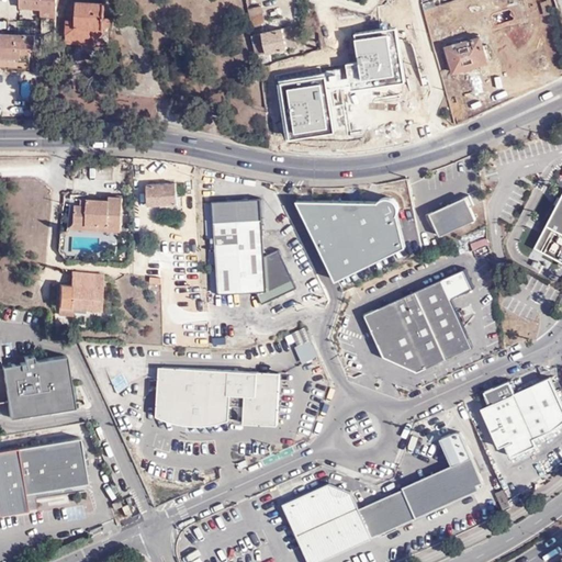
[(103,14),(103,1),(79,0),(75,0),(76,7),(70,6),(70,19),(66,19),(65,41),(94,43),(94,36),(97,35),(98,34),(100,33),(101,32),(102,31),(102,29),(103,26),(103,25),(110,25),(112,25),(112,15),(111,14),(103,14)]
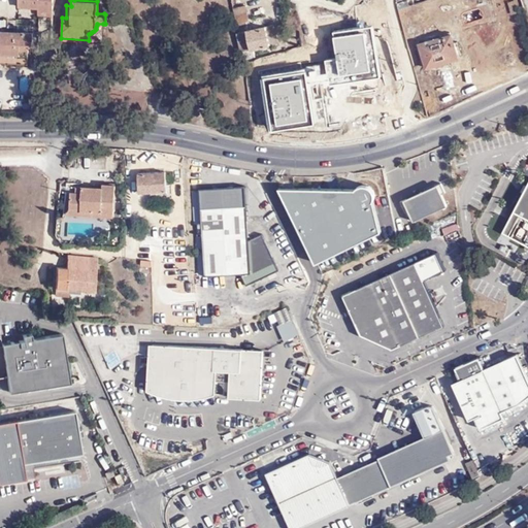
[(252,18),(238,21),(240,31),(248,30),(254,29),(252,18)]
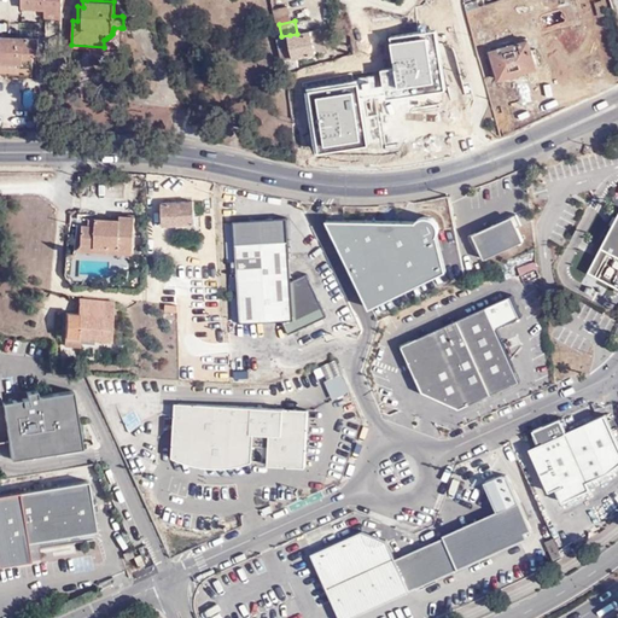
[(327,51),(325,39),(322,29),(313,31),(318,52),(327,51)]
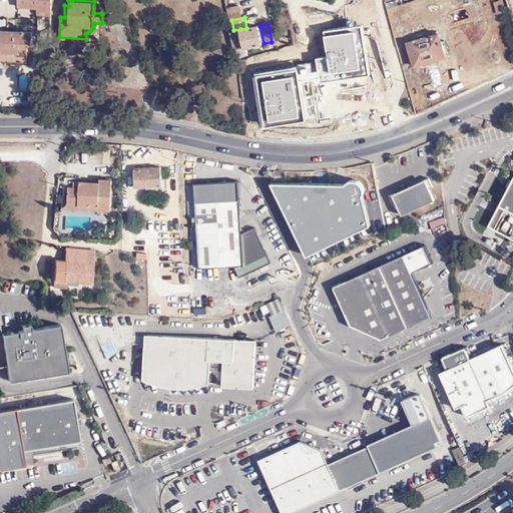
[(264,43),(260,26),(246,28),(240,29),(243,47),(264,43)]
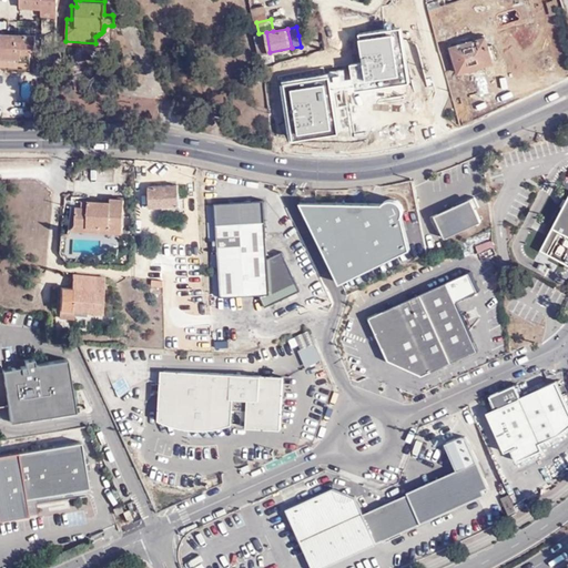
[(361,64),(277,75),(287,146),(341,139),(334,93),(409,82),(402,29),(356,36),(361,64)]
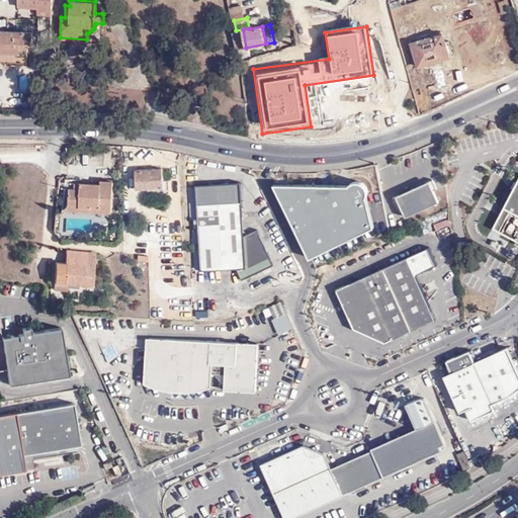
[(31,44),(31,32),(0,29),(0,61),(27,63),(27,44),(31,44)]
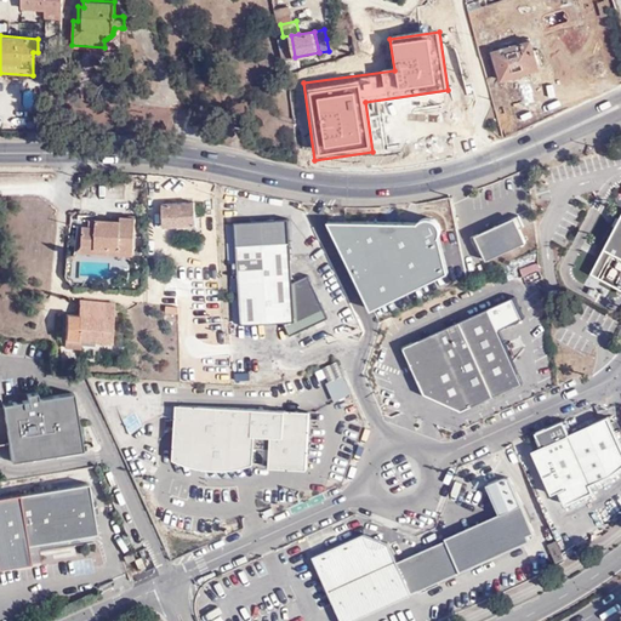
[(291,35),(283,36),(286,58),(295,57),(291,35)]
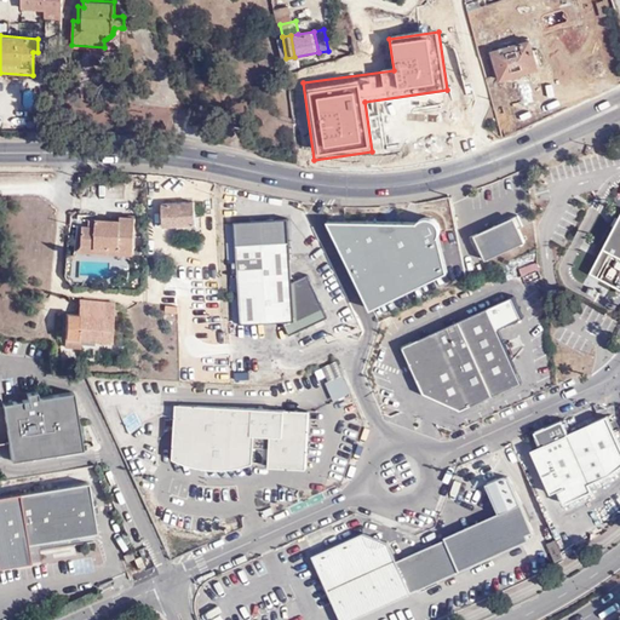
[(530,38),(489,51),(500,82),(541,69),(530,38)]
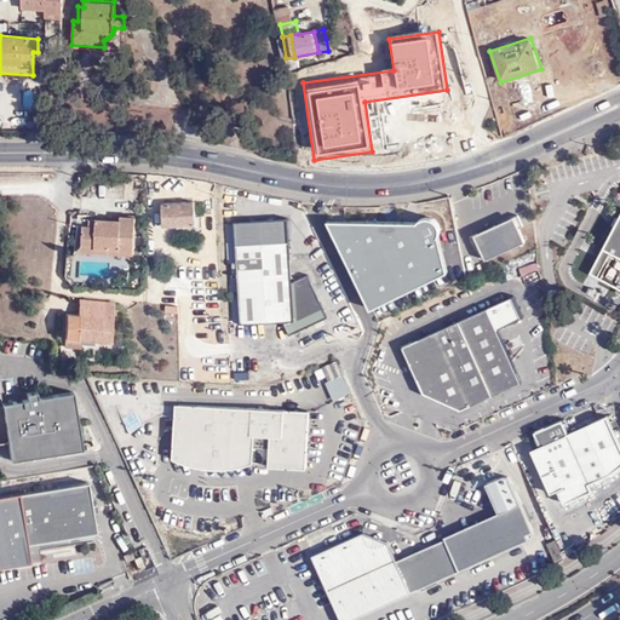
[(24,104),(38,105),(38,90),(26,90),(24,104)]
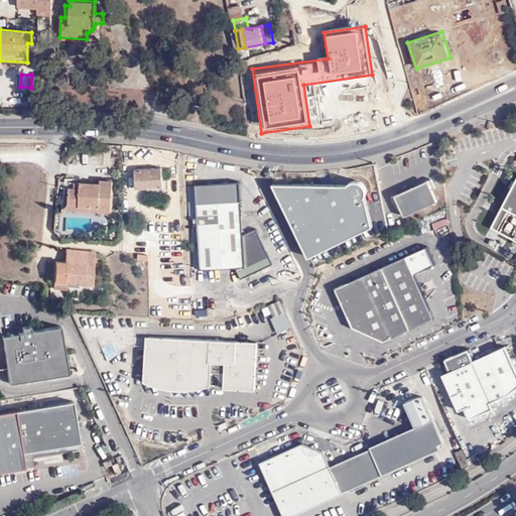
[(161,167),(136,168),(137,187),(163,186),(161,167)]
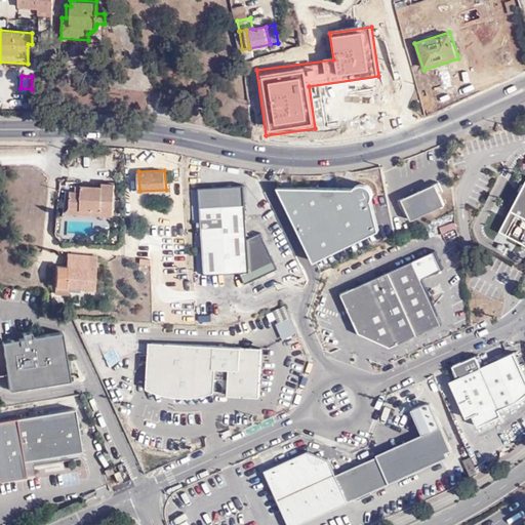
[(97,209),(110,210),(113,185),(101,183),(101,188),(65,182),(62,202),(97,208),(97,209)]
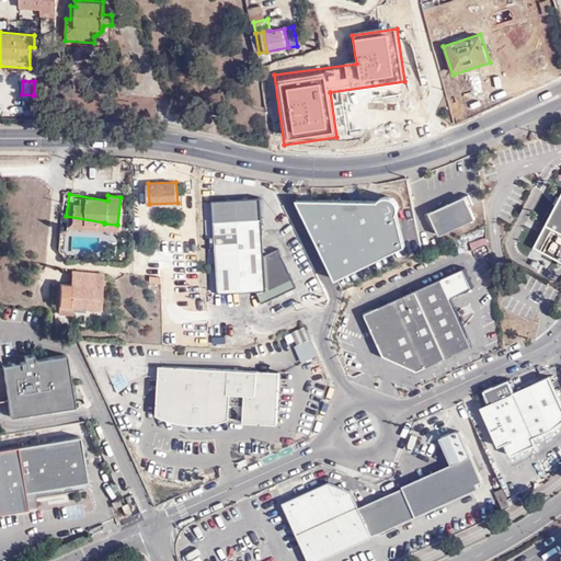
[(560,195),(534,248),(560,261),(560,195)]
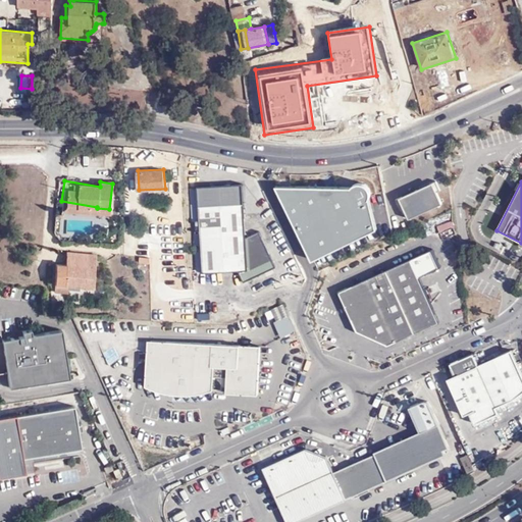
[(277,186),(314,260),(379,227),(371,198),(372,193),(372,190),(370,186),(367,184),(364,183),(362,183),(359,183),(356,184),(354,187),(277,186)]
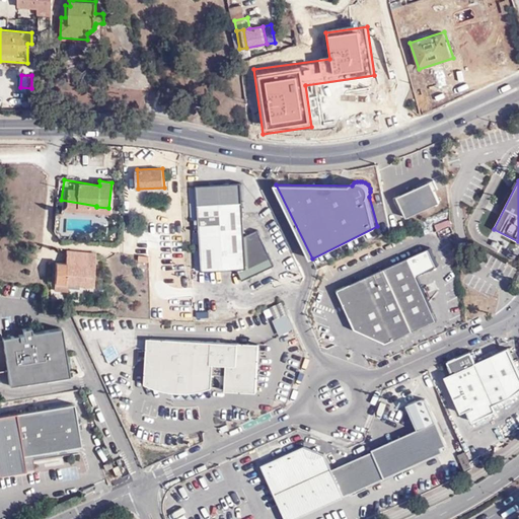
[(431,184),(396,200),(406,222),(440,207),(431,184)]
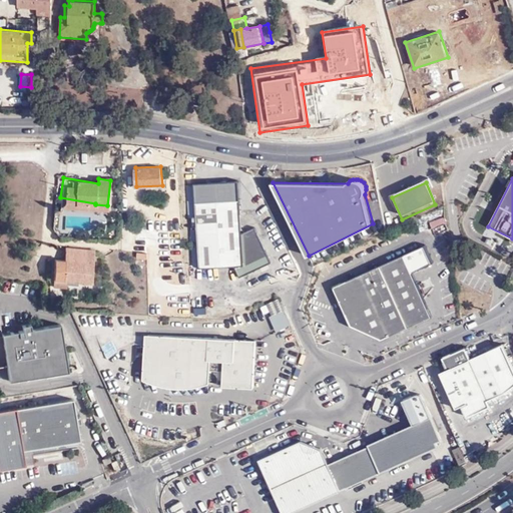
[(106,210),(107,205),(95,204),(95,203),(60,197),(59,203),(106,210)]
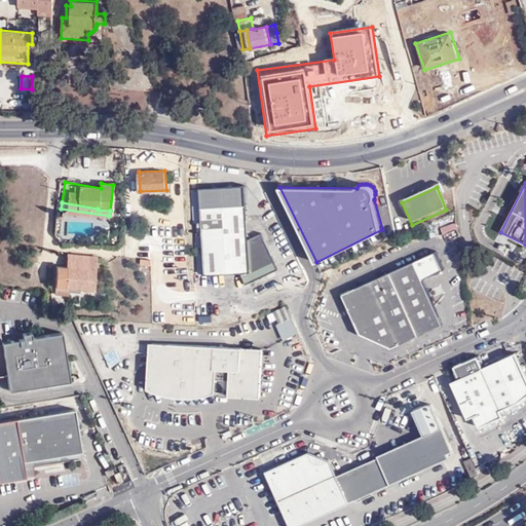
[(246,203),(200,205),(201,224),(198,224),(198,229),(201,229),(204,274),(240,272),(246,285),(279,269),(263,233),(248,239),(246,203)]
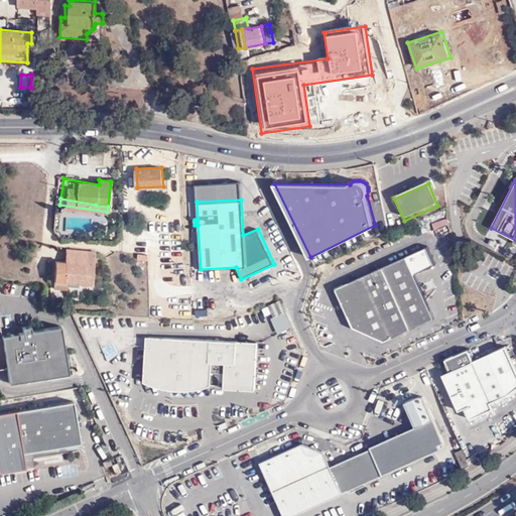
[(436,318),(415,273),(437,263),(429,245),(337,288),(350,316),(355,330),(384,343),(393,339),(436,318)]
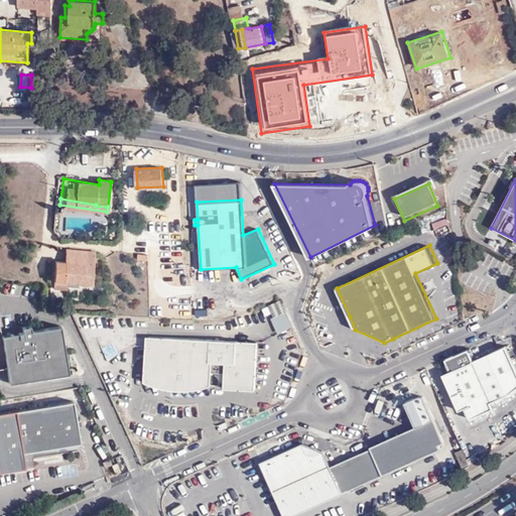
[(63,280),(67,280),(93,282),(94,260),(95,251),(65,248),(63,260),(63,280)]
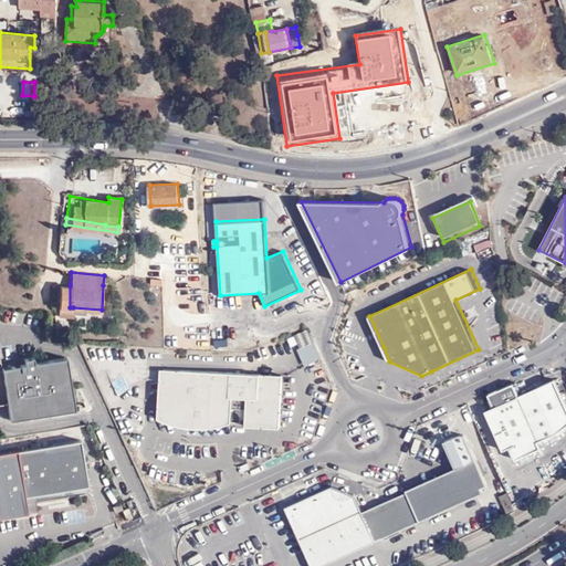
[(70,307),(70,285),(61,284),(59,306),(70,307)]
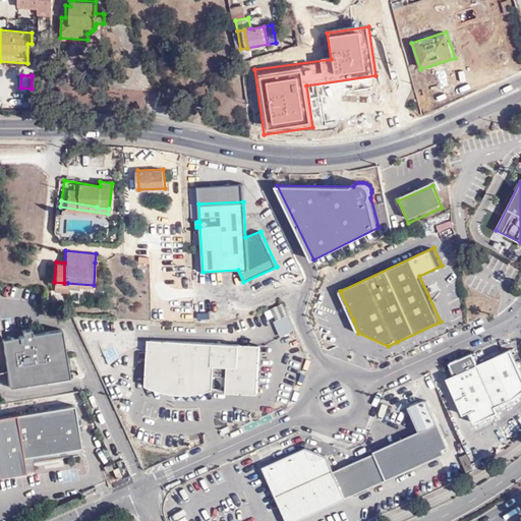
[(281,336),(296,330),(288,313),(274,321),(281,336)]
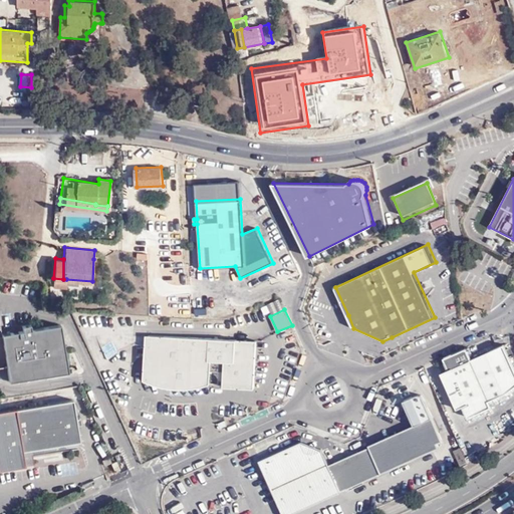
[(8,387),(67,377),(59,326),(1,334),(0,331),(0,370),(6,370),(8,387)]
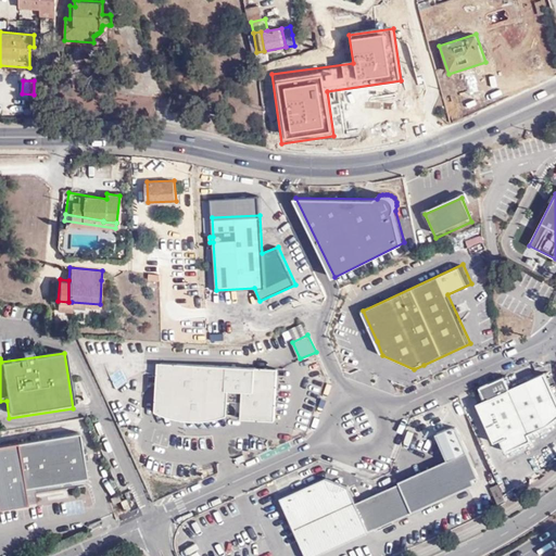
[(278,371),(161,366),(158,413),(163,415),(169,417),(176,418),(187,420),(194,421),(207,420),(213,419),(219,418),(228,415),(229,405),(242,405),(241,421),(275,424),(278,371)]
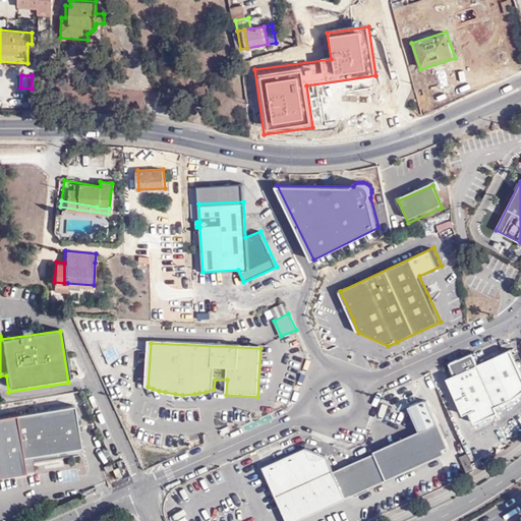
[(520,371),(511,349),(477,364),(473,354),(450,365),(454,374),(447,378),(463,414),(469,411),(474,422),(498,412),(495,406),(512,399),(520,392),(520,371)]
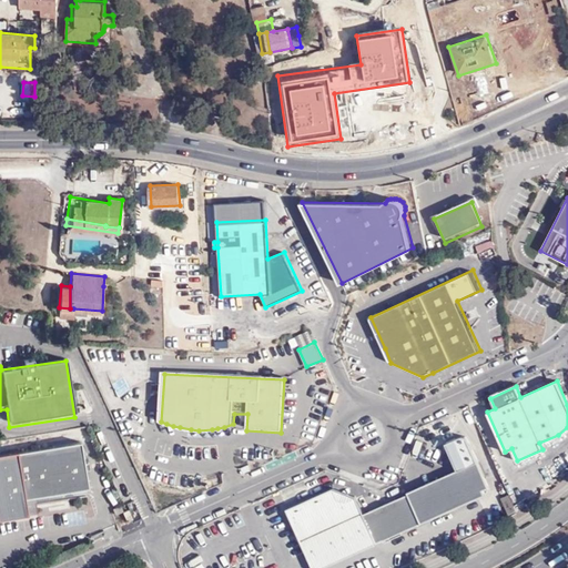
[(458,472),(408,494),(409,496),(367,515),(365,516),(377,545),(422,525),(486,496),(484,490),(490,488),(468,438),(466,438),(464,437),(463,437),(449,444),(446,445),(458,472)]
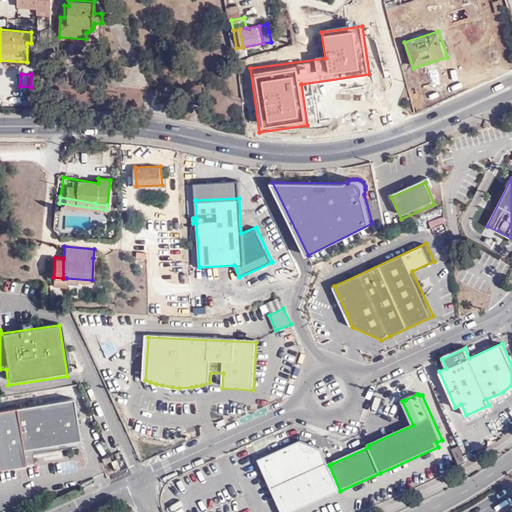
[(73,400),(0,411),(0,470),(26,466),(25,465),(34,463),(31,448),(79,440),(73,400)]
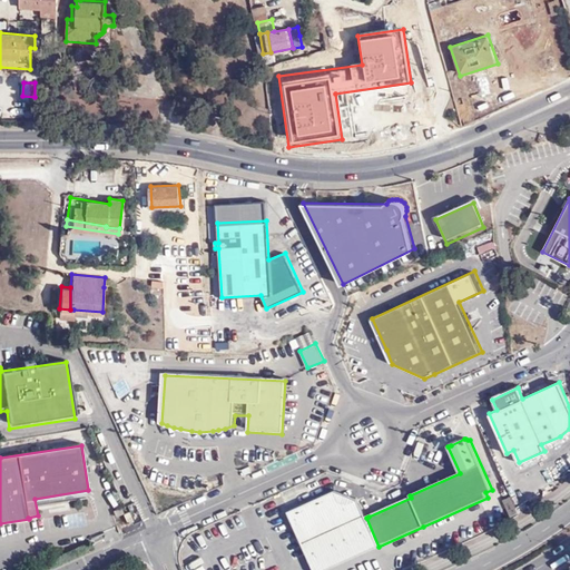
[(346,503),(340,501),(335,491),(287,512),(313,569),(325,569),(379,547),(360,504),(357,507),(351,504),(350,502),(346,503)]
